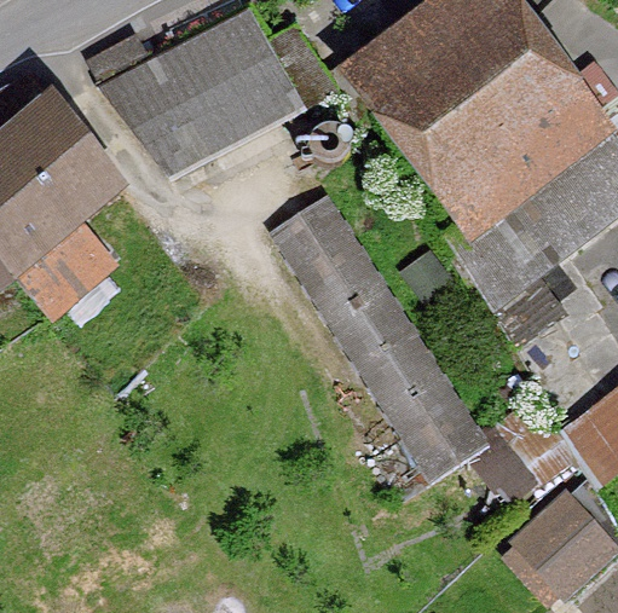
[(344,58),(327,73),(338,90),(364,123),(375,116),(457,224),(442,236),(487,304),(514,345),(558,317),(526,275),(617,203),(617,142),(600,119),(617,104),(617,96),(594,63),(572,80),(510,0),(457,0),(358,76),(344,58)]
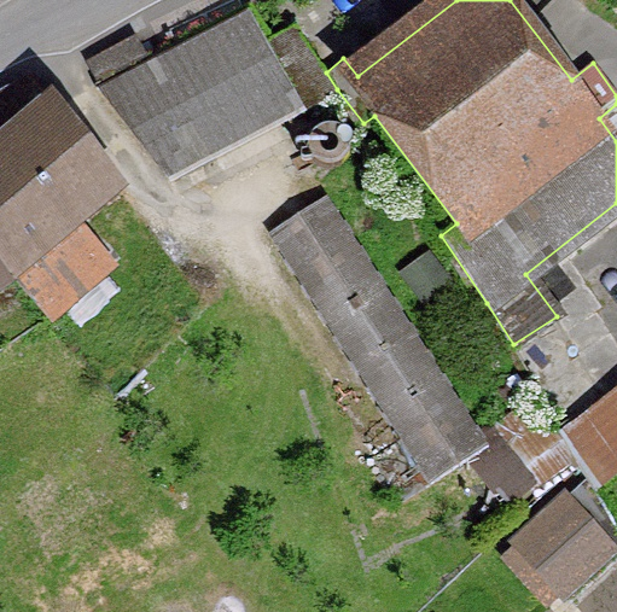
[(169,176),(337,89),(326,73),(292,24),(272,35),(263,40),(246,9),(99,83),(169,176)]
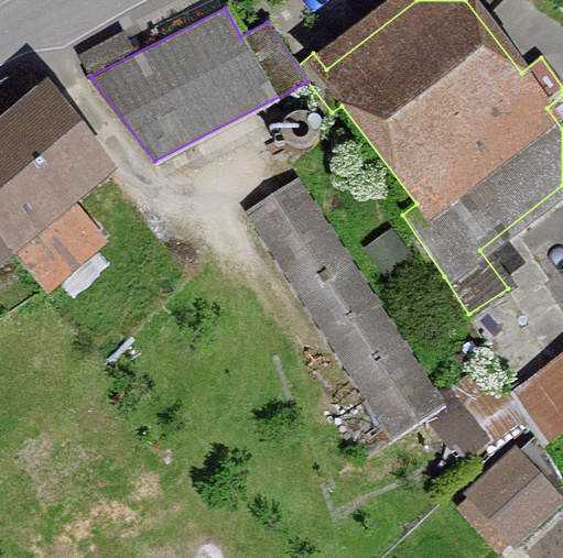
[(122,31),(79,54),(89,69),(131,47),(122,31)]
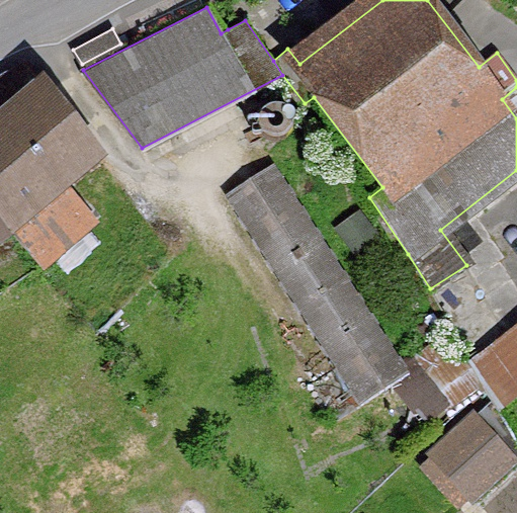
[(47,84),(0,121),(0,214),(8,226),(12,231),(39,262),(91,218),(61,181),(98,149),(47,84)]
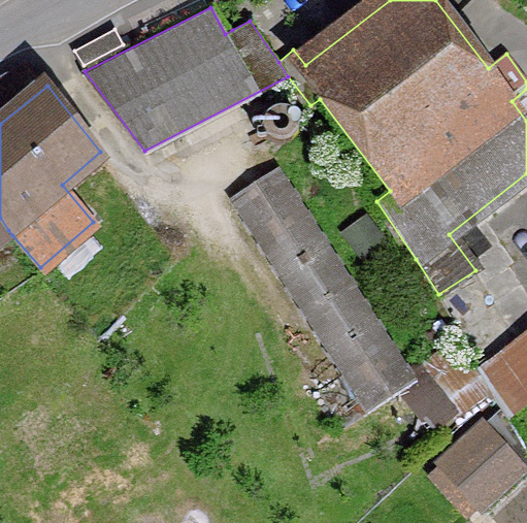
[(415,379),(277,165),(230,196),(367,410),(389,395),(391,399),(395,397),(393,393),(415,379)]
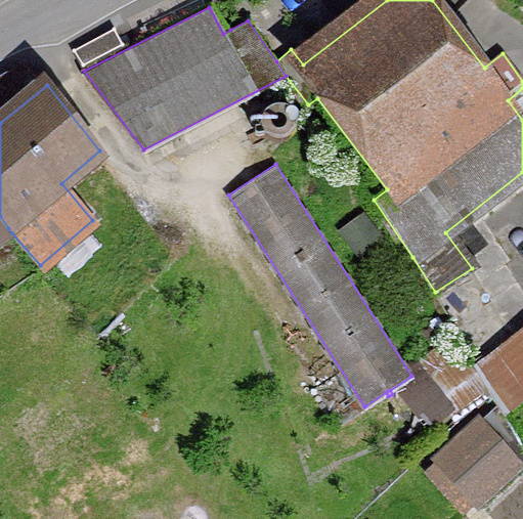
[(381,234),(363,212),(340,228),(357,251),(381,234)]
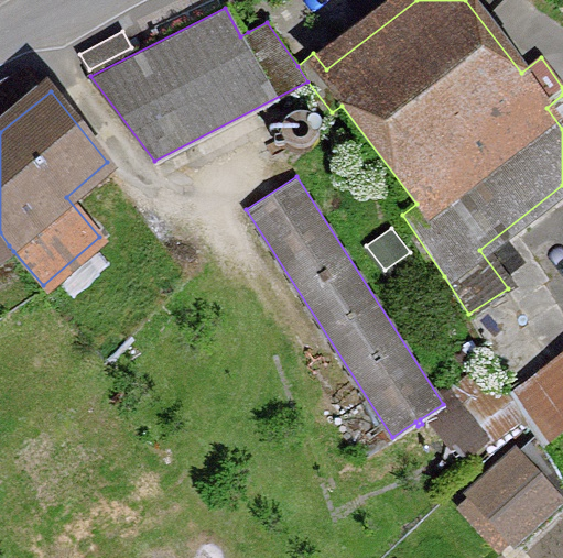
[(0,251),(9,245),(0,232),(0,251)]
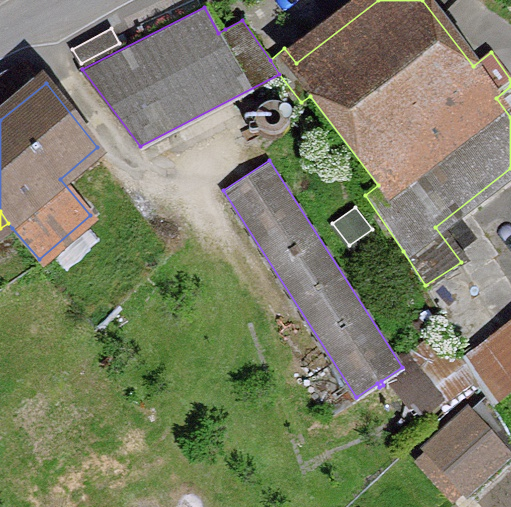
[(510,446),(510,437),(486,396),(469,411),(467,409),(426,446),(465,489),(510,446)]
